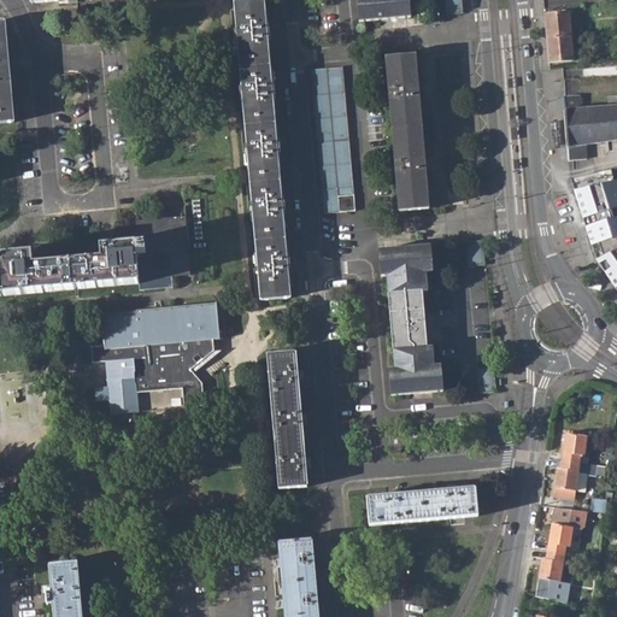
[(357,0),(359,23),(411,18),(409,0),(357,0)]
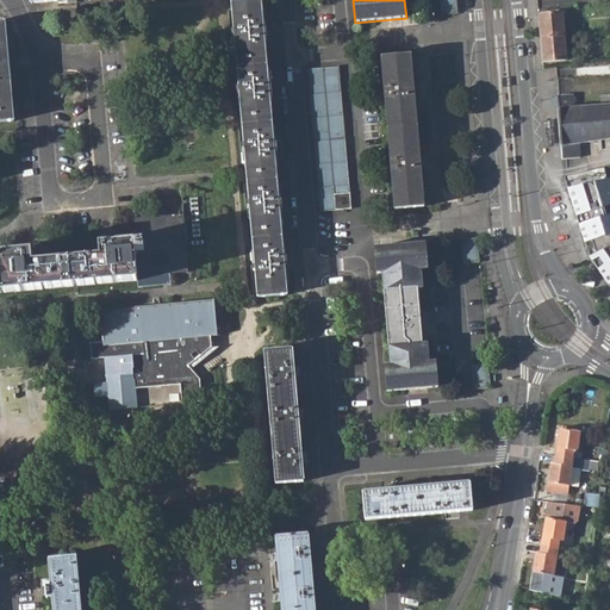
[(441,0),(443,13),(458,12),(456,0),(441,0)]
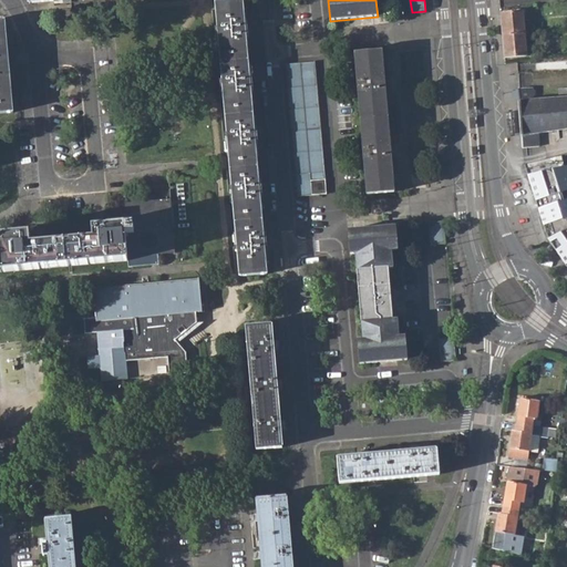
[(217,3),(240,276),(267,274),(243,1),(217,3)]
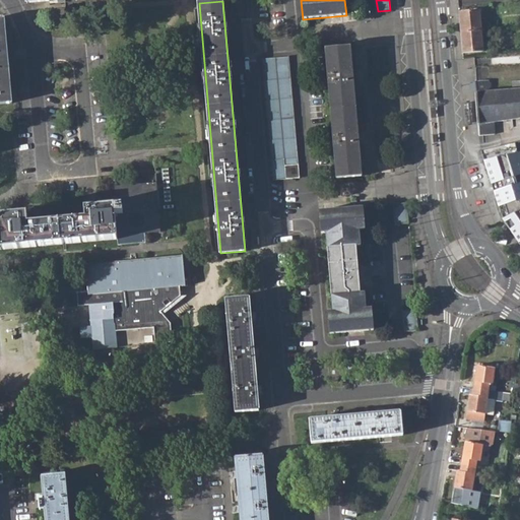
[(459,11),(461,30),(480,28),(479,9),(459,11)]
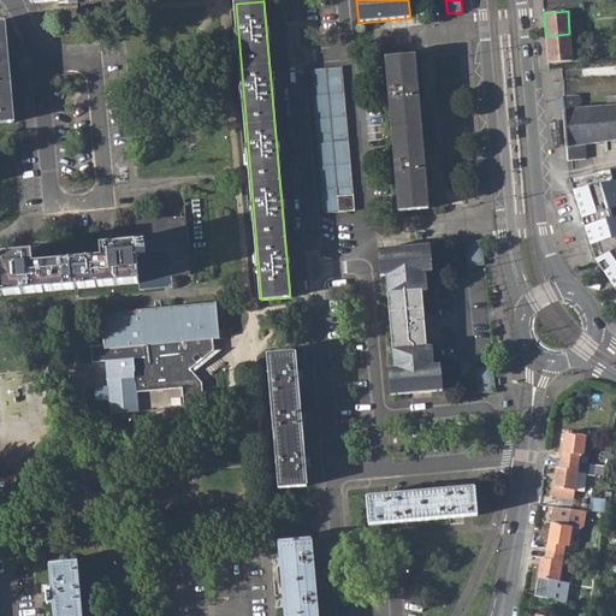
[(6,24),(0,24),(0,123),(15,122),(6,24)]
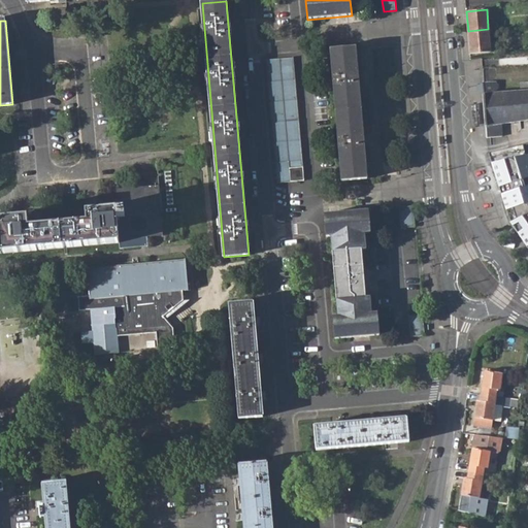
[(468,31),(470,53),(490,51),(488,29),(468,31)]
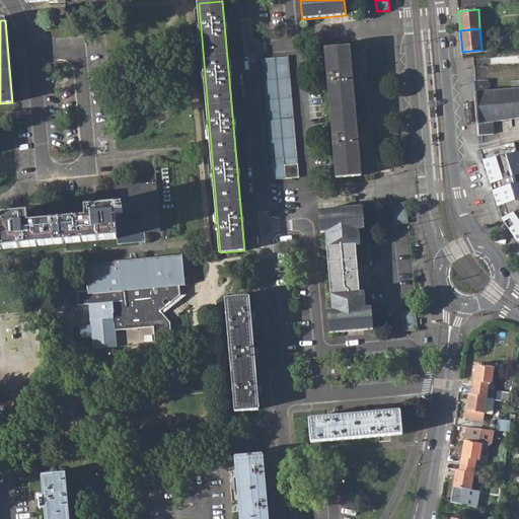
[(325,48),(336,177),(361,175),(350,46),(325,48)]
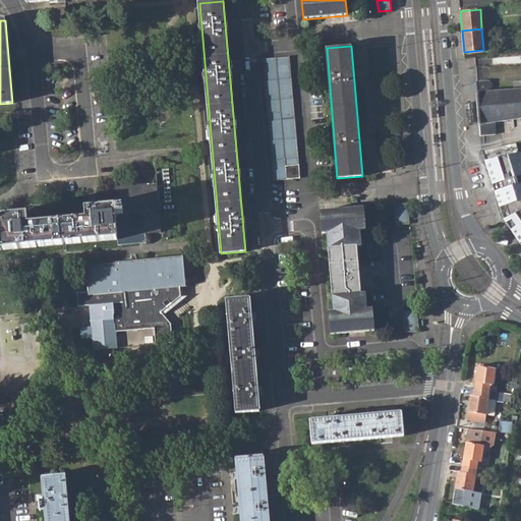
[(300,176),(289,57),(275,59),(276,65),(276,72),(277,78),(277,79),(280,116),(280,120),(282,134),(282,140),(284,159),(284,165),(286,176),(286,178),(300,176)]
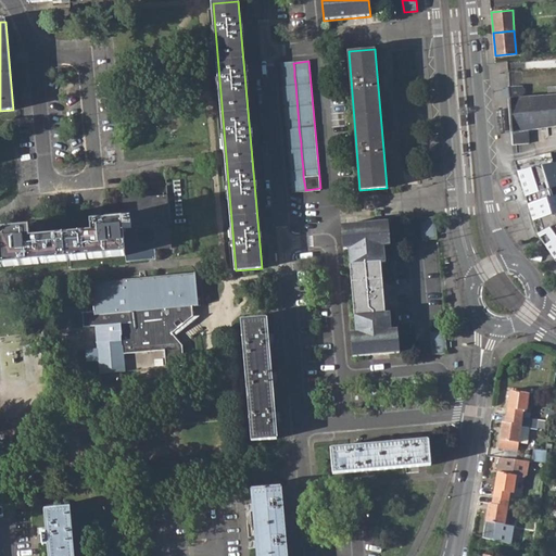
[(282,86),(290,171),(291,189),(305,188),(303,176),(303,169),(301,150),(301,143),(299,128),(299,124),(295,85),(295,84),(294,77),(294,70),(281,71),(282,86)]
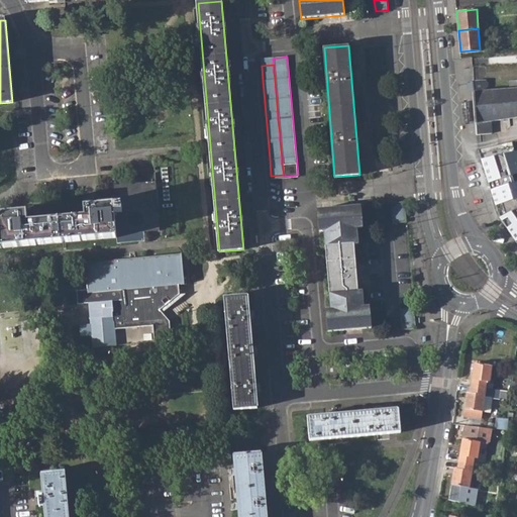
[(473,80),(474,92),(490,91),(490,86),(487,87),(486,79),(473,80)]
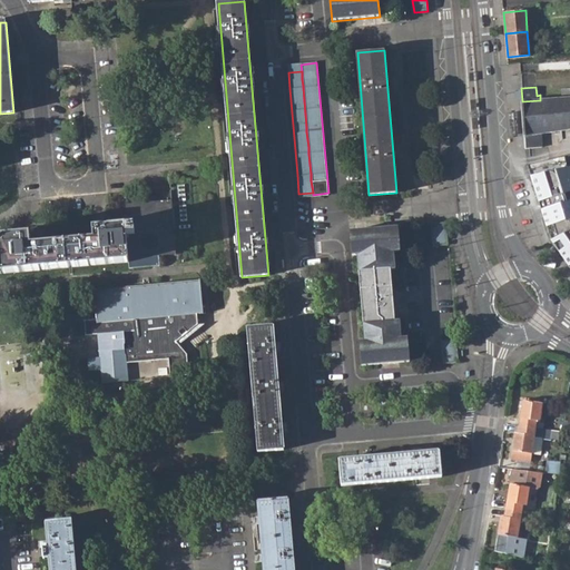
[(569,97),(540,100),(522,101),(527,149),(543,147),(542,134),(569,128),(569,97)]
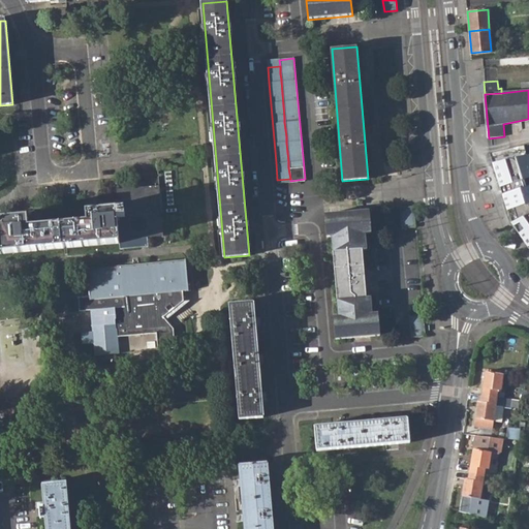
[(528,247),(528,149),(528,145),(491,154),(511,223),(528,247)]
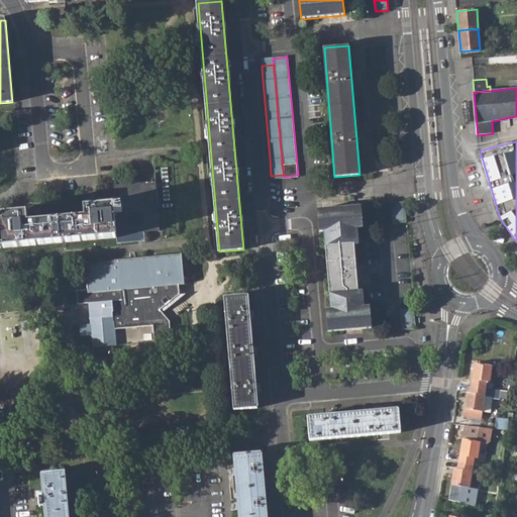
[(117,244),(144,241),(143,230),(161,229),(156,182),(112,186),(114,204),(84,206),(85,217),(28,222),(28,212),(0,214),(0,237),(1,248),(117,238),(117,244)]
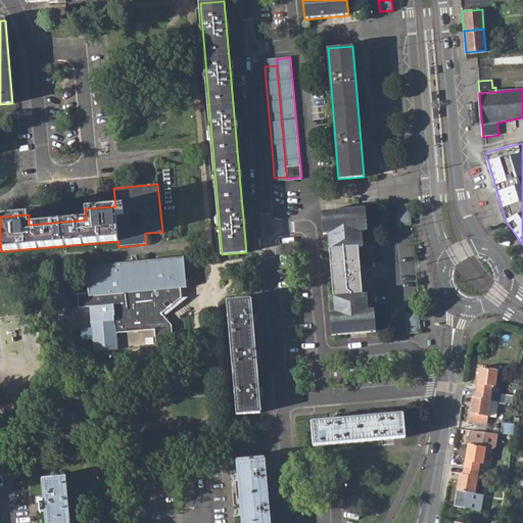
[(396,205),(398,226),(412,225),(410,204),(396,205)]
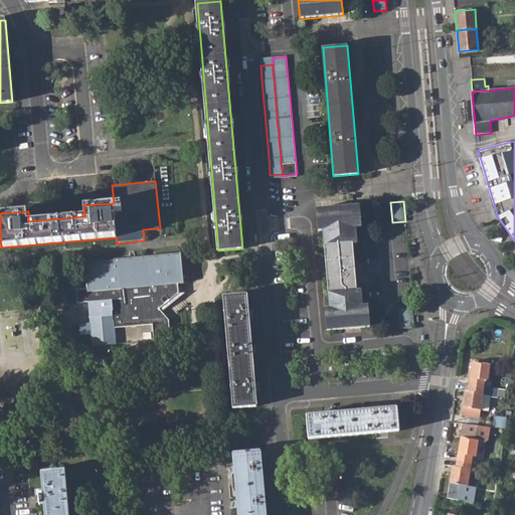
[(323,229),(330,309),(325,309),(327,331),(370,327),(368,306),(362,306),(361,291),(357,291),(353,243),(357,242),(356,226),(362,226),(360,205),(316,209),(318,230),(323,229)]
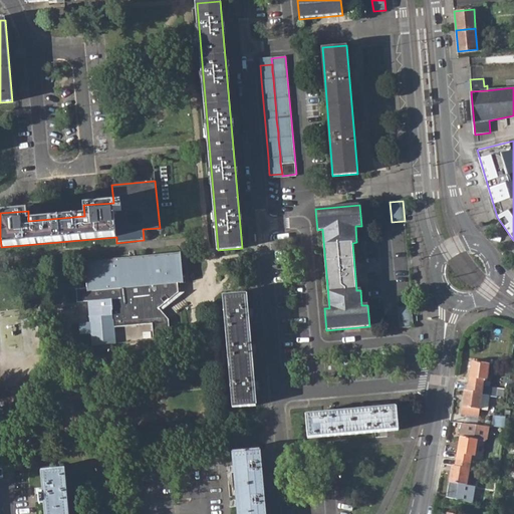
[(181,254),(85,262),(87,290),(76,290),(78,303),(88,303),(90,324),(80,325),(81,335),(92,334),(93,346),(117,343),(115,327),(133,326),(132,323),(125,324),(123,309),(131,308),(131,298),(123,298),(122,288),(177,283),(183,283),(181,254)]
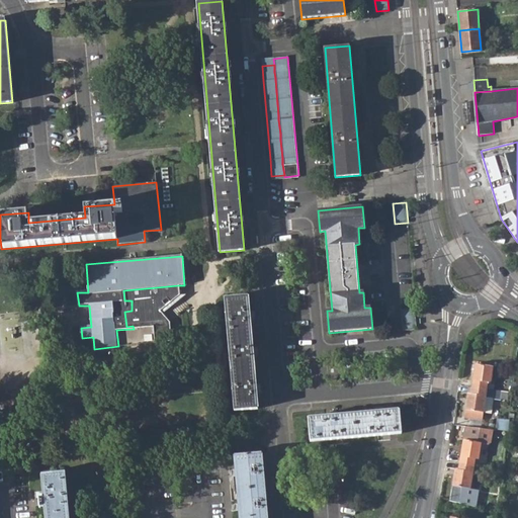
[(178,285),(123,290),(124,300),(132,300),(132,311),(124,312),(126,327),(133,326),(134,329),(153,327),(154,343),(171,341),(169,323),(160,312),(181,295),(179,294),(178,285)]
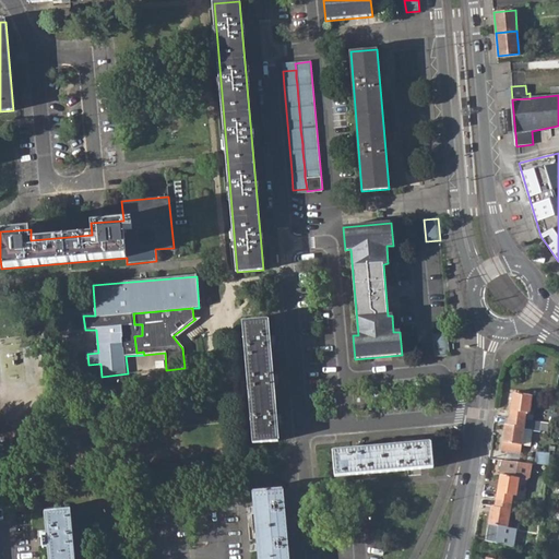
[(242,322),(252,443),(277,441),(276,424),(275,414),(273,383),(272,375),(269,345),(269,335),(268,320),(242,322)]
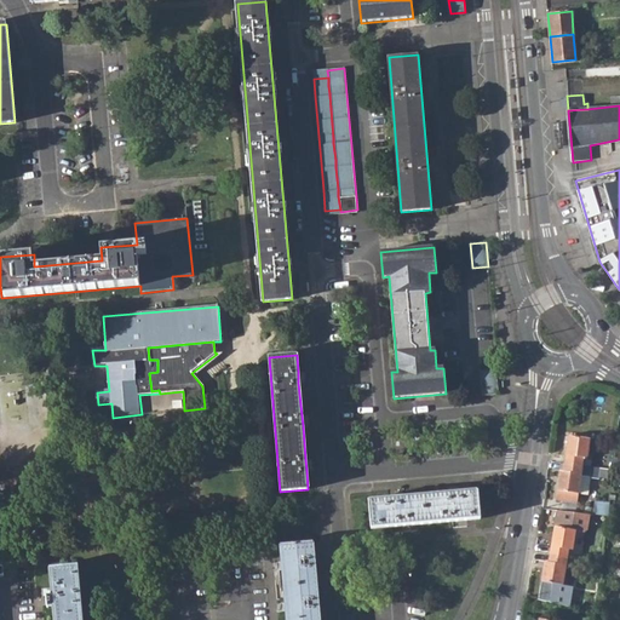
[(499,394),(497,371),(481,372),(483,395),(499,394)]
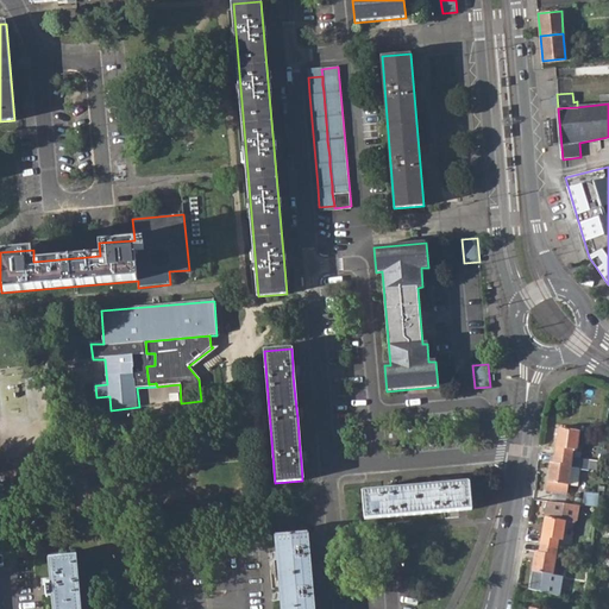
[(554,456),(571,458),(571,451),(576,451),(578,431),(557,428),(554,456)]
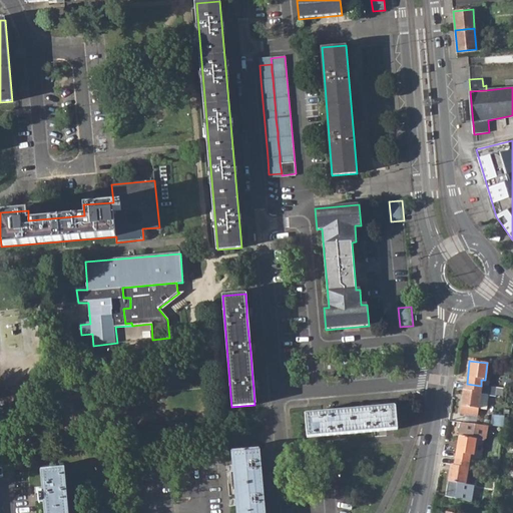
[(459,414),(477,416),(477,409),(485,410),(487,396),(494,397),(495,387),(481,386),(467,384),(466,390),(462,390),(459,414)]
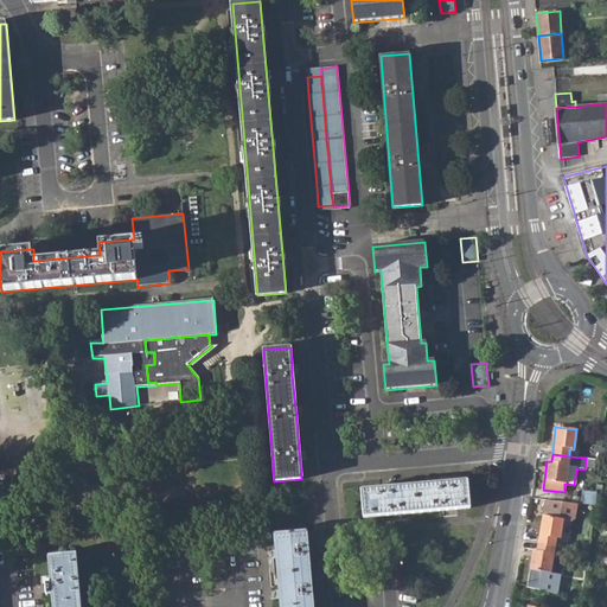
[(468,480),(449,483),(439,484),(362,490),(364,517),(471,508),(468,480)]
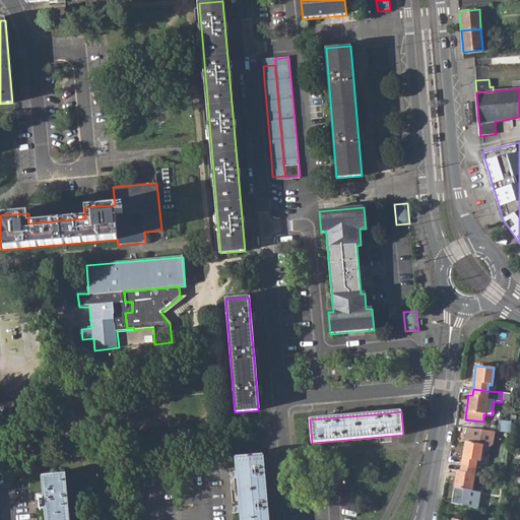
[(494,431),(511,433),(511,427),(495,425),(494,431)]
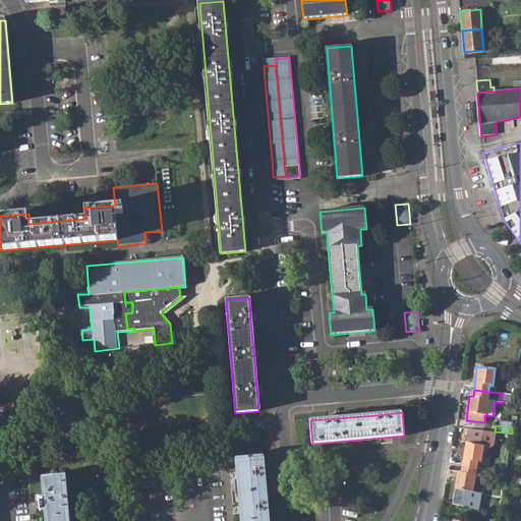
[(480,461),(480,459),(483,445),(483,444),(466,441),(462,465),(477,467),(478,461),(480,461)]
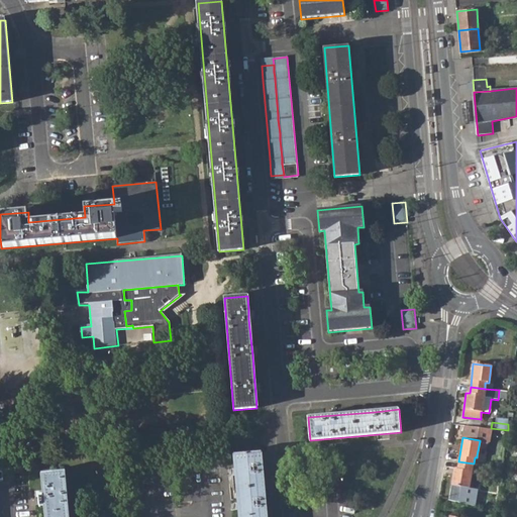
[(486,442),(480,441),(477,455),(484,456),(484,451),(486,452),(487,446),(485,446),(486,442)]
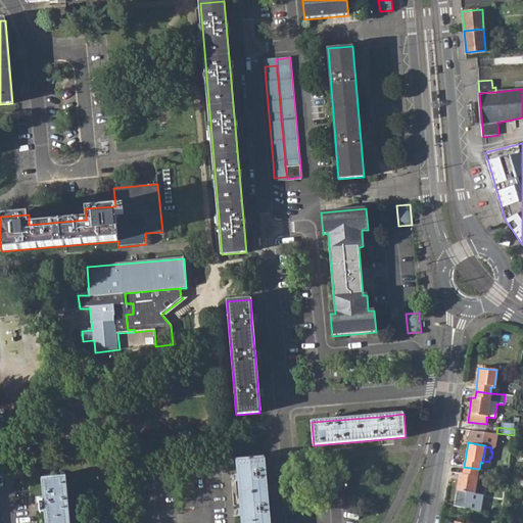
[(241,515),(241,522),(270,522),(265,458),(237,460),(238,474),(234,475),(234,481),(238,480),(241,509),(237,509),(237,515),(241,515)]
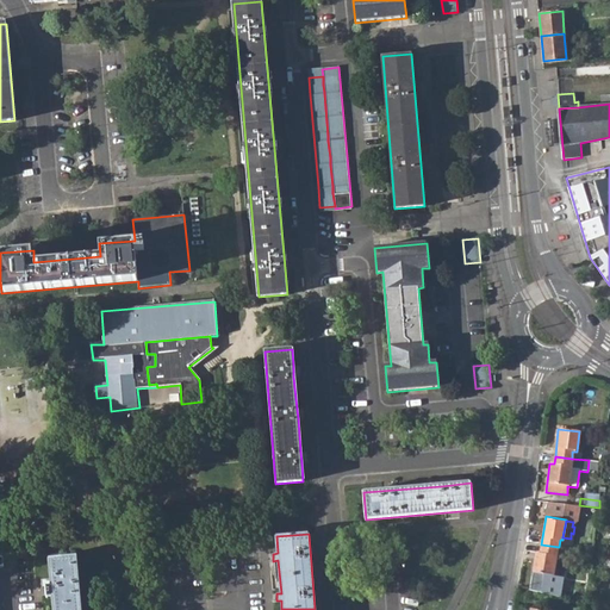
[(533,571),(554,574),(559,547),(541,545),(540,551),(536,551),(533,571)]
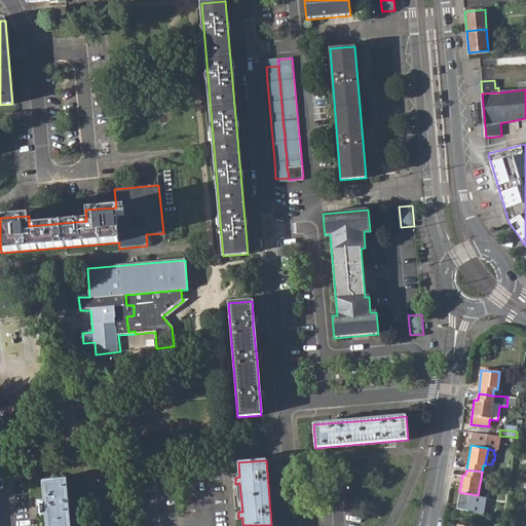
[(69,525),(66,480),(40,482),(42,499),(34,500),(35,506),(37,506),(38,515),(43,515),(44,525),(69,525)]
